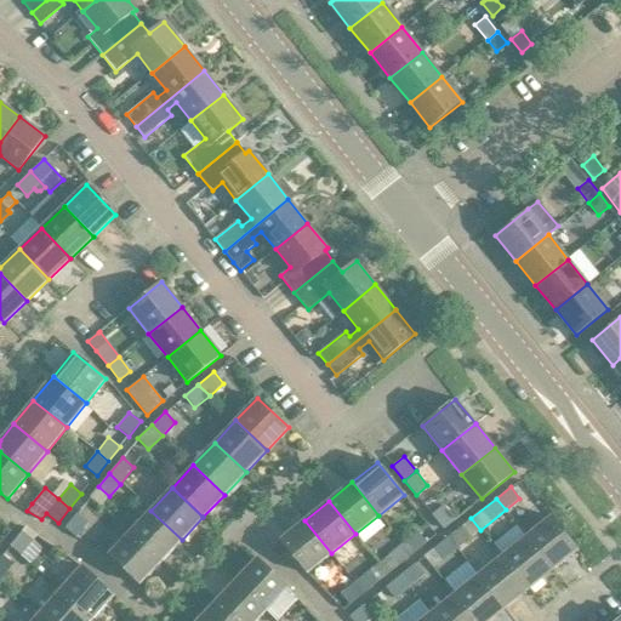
[(444,529),(455,519),(443,505),(432,514),(444,529)]
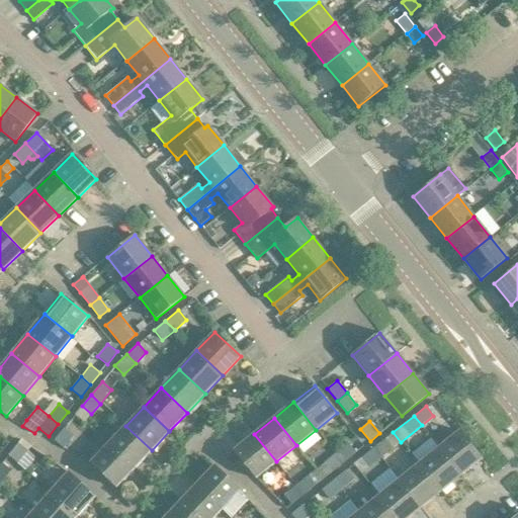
[(152,450),(125,426),(108,444),(134,468),(152,450)]
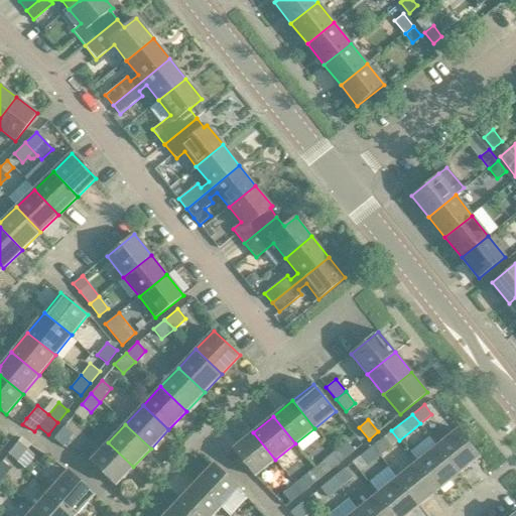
[(54,438),(62,445),(73,434),(63,427),(54,438)]
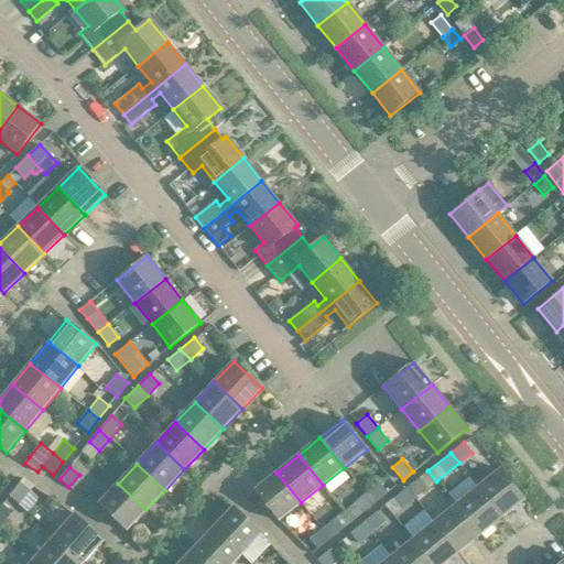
[(500,469),(478,487),(502,517),(524,500),(500,469)]
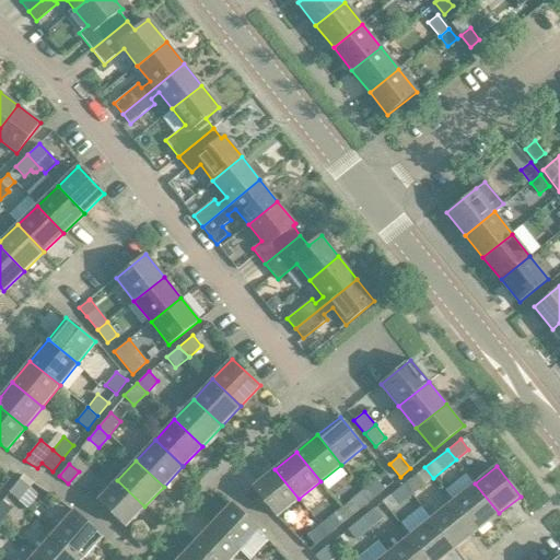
[(424,467),(404,485),(412,494),(433,478),(424,467)]
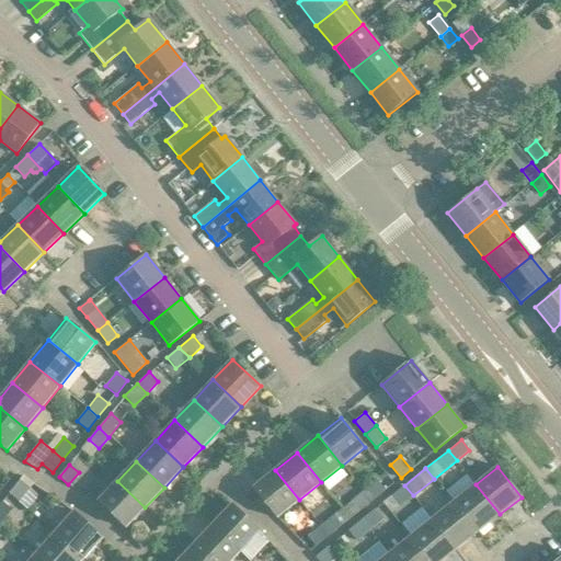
[(275,470),(253,488),(277,518),(299,500),(275,470)]
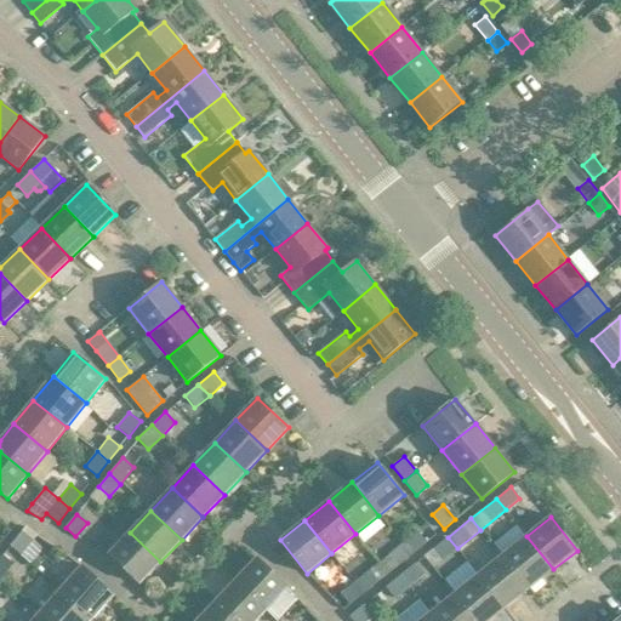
[(403,543),(411,556),(427,543),(410,523),(396,534),(403,543)]
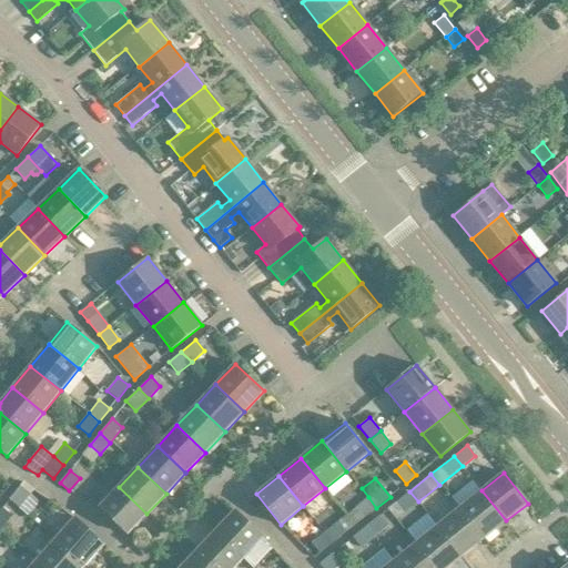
[(20,486),(19,486),(9,499),(19,508),(20,507),(31,516),(33,514),(29,509),(30,509),(29,499),(27,498),(33,490),(23,482),(20,486)]
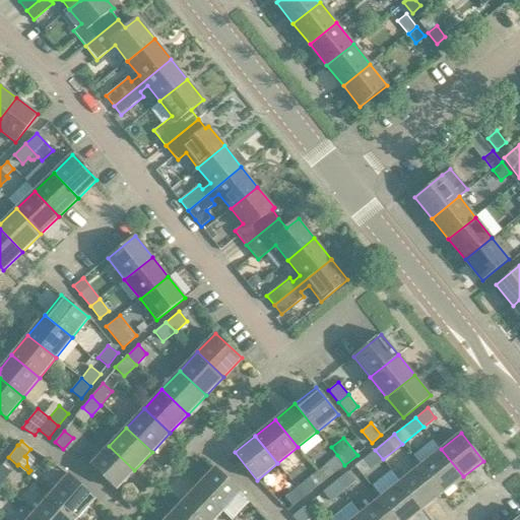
[(109,446),(90,464),(117,490),(134,470),(109,446)]
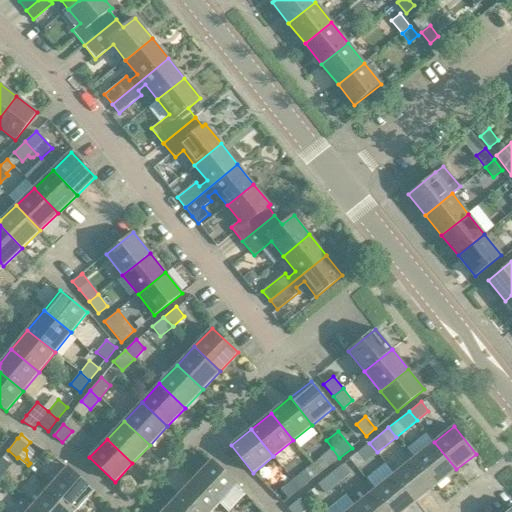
[(434,442),(414,458),(436,486),(456,469),(434,442)]
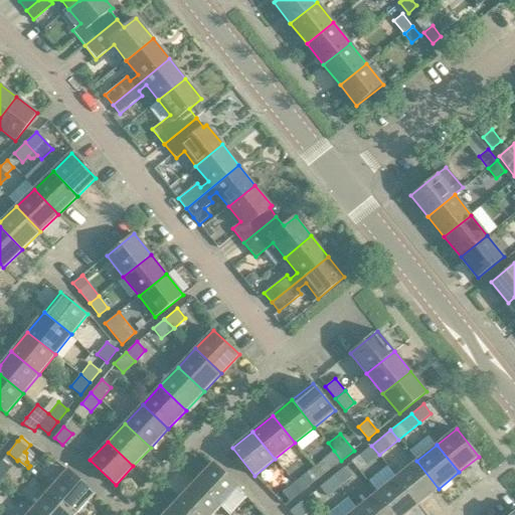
[(379,455),(371,446),(359,455),(367,465),(379,455)]
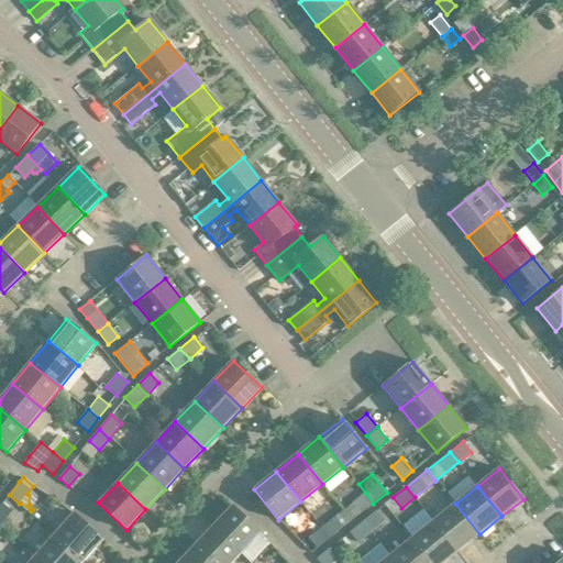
[(373,504),(365,493),(343,510),(352,521),(373,504)]
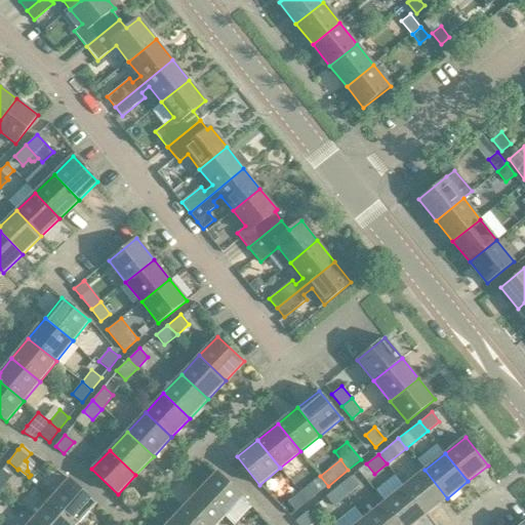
[(0,471),(0,488),(1,489),(11,477),(2,469),(0,471)]
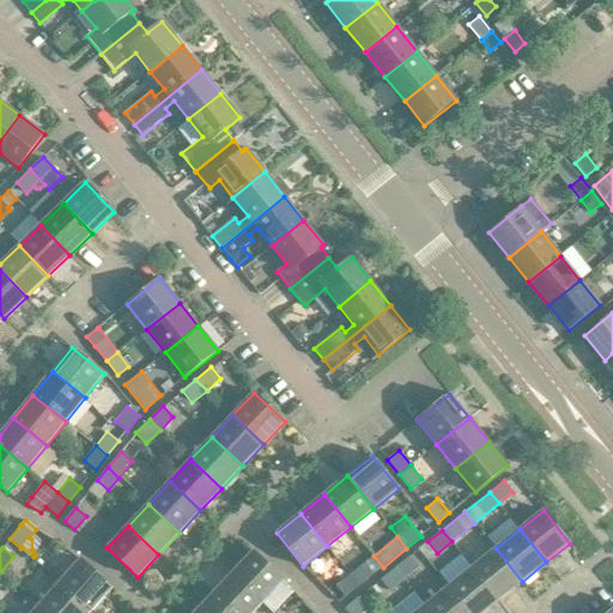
[(496,548),(472,568),(498,601),(522,582),(496,548)]
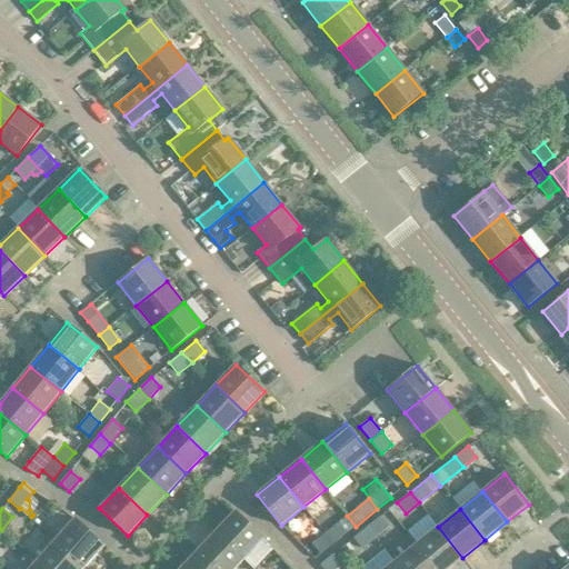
[(263,538),(235,511),(216,532),(245,559),(263,538)]
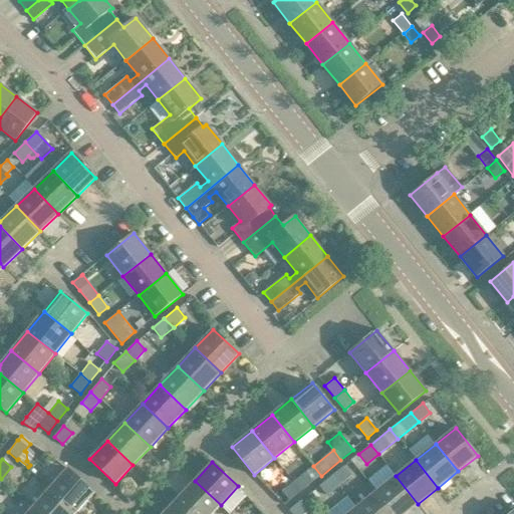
[(313,466),(294,482),(301,491),(321,476),(313,466)]
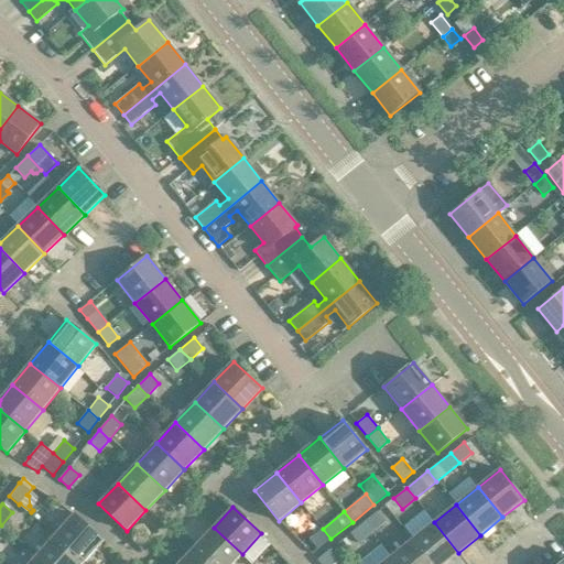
[(364,522),(371,533),(386,522),(377,512),(364,522)]
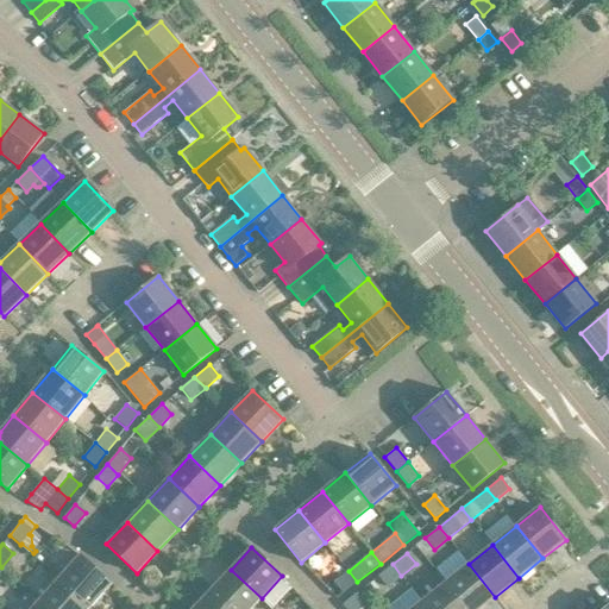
[(80,556),(60,579),(92,606),(112,583),(80,556)]
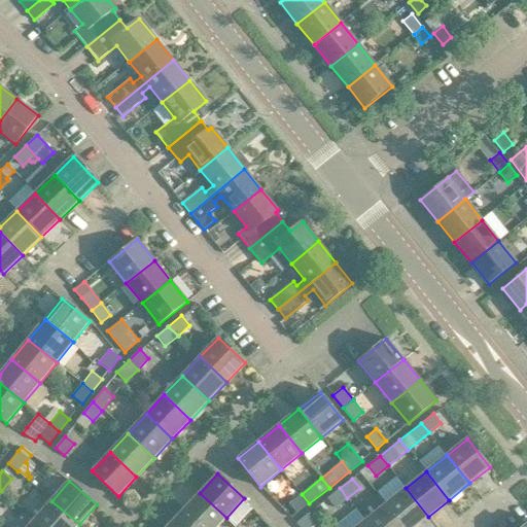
[(347,498),(340,488),(326,498),(335,508),(347,498)]
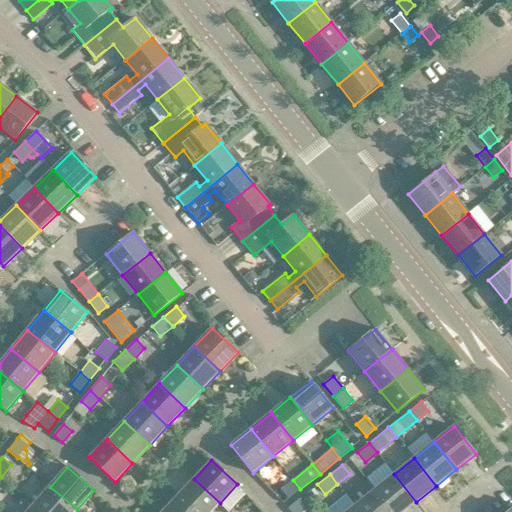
[(403,511),(416,502),(394,474),(374,490),(392,511),(403,511)]
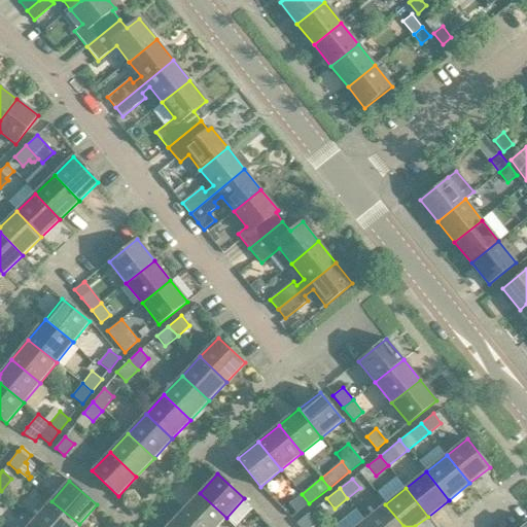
[(217,526),(226,518),(200,493),(181,512),(197,526),(217,526)]
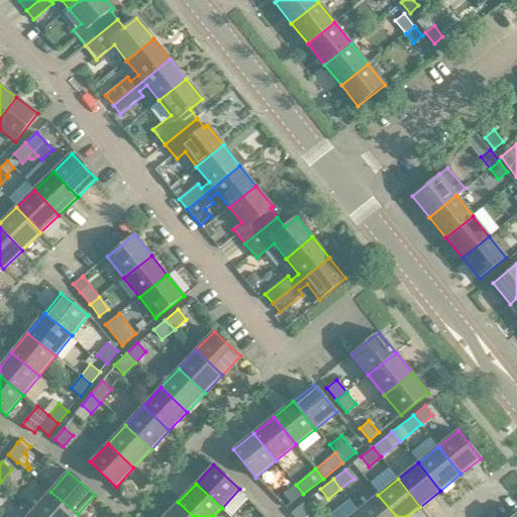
[(303,494),(296,485),(283,495),(291,504),(303,494)]
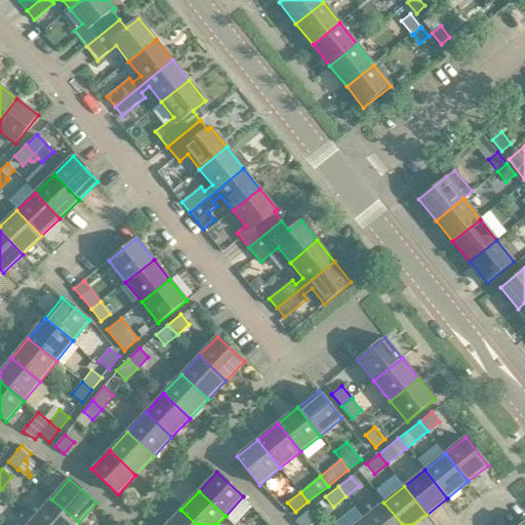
[(76,524),(79,522),(51,499),(34,518),(41,524),(76,524)]
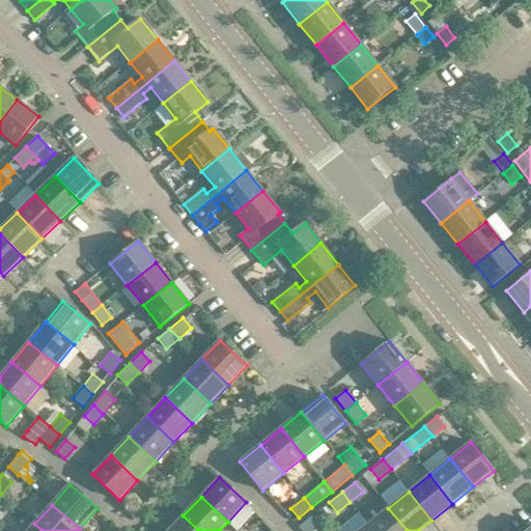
[(407,530),(388,508),(368,525),(372,530),(407,530)]
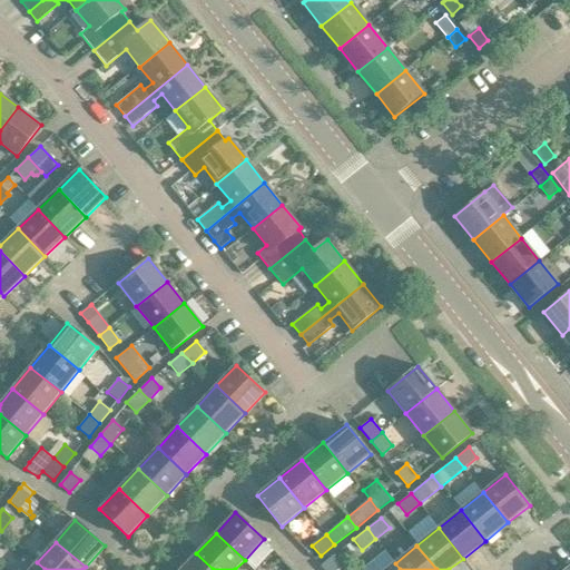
[(213,569),(196,553),(180,569),(213,569)]
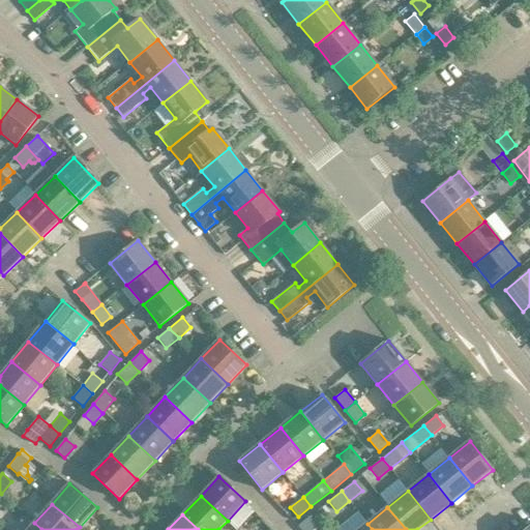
[(311,517),(298,527),(301,529),(312,529),(318,525),(311,517)]
